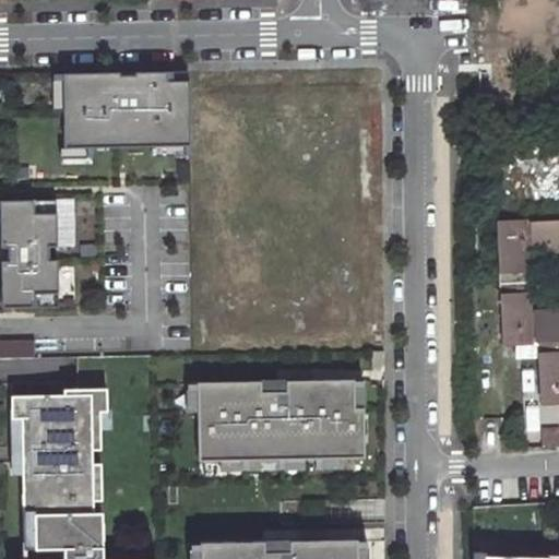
[(119,72),(62,73),(63,149),(190,146),(189,82),(166,82),(166,72),(134,72),(134,74),(119,74),(119,72)]
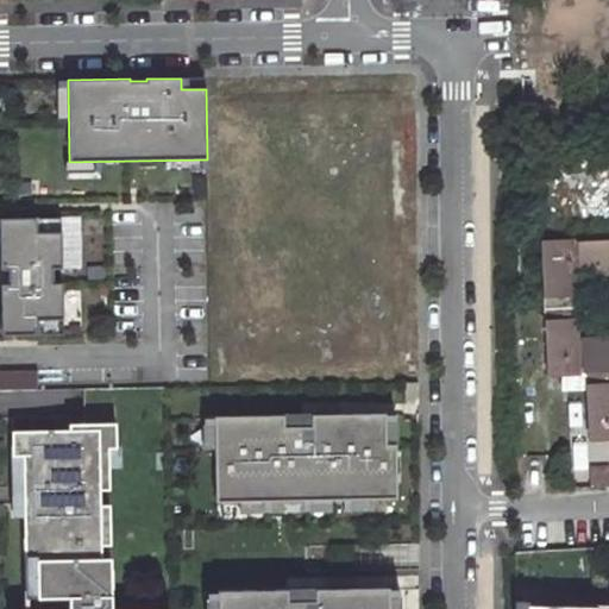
[(206,79),(181,79),(181,89),(206,89),(206,79)]
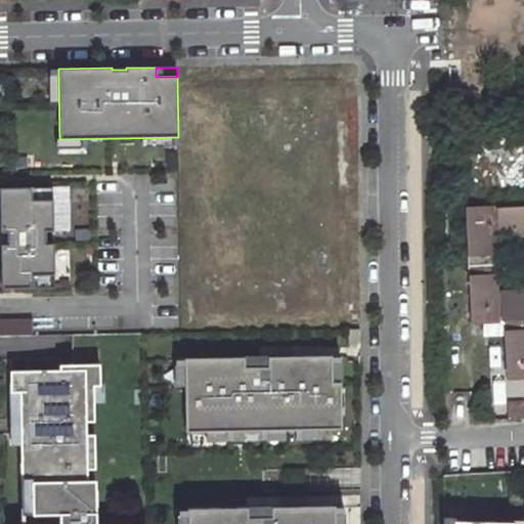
[(52,187),(0,187),(0,223),(0,232),(7,232),(7,245),(0,245),(1,289),(54,288),(53,244),(45,245),(45,231),(53,231),(52,187)]
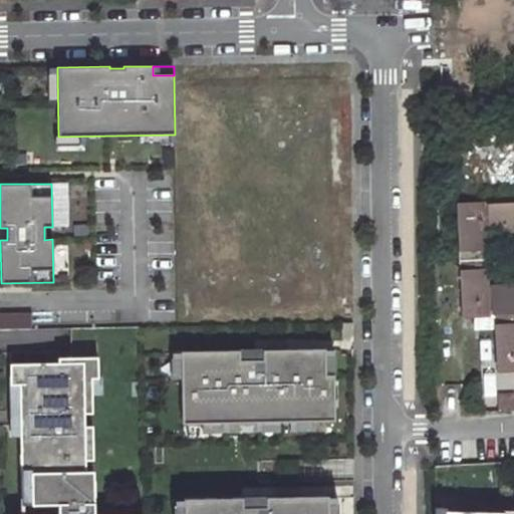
[(513,197),(466,199),(467,253),(495,253),(495,225),(513,225),(513,197)]
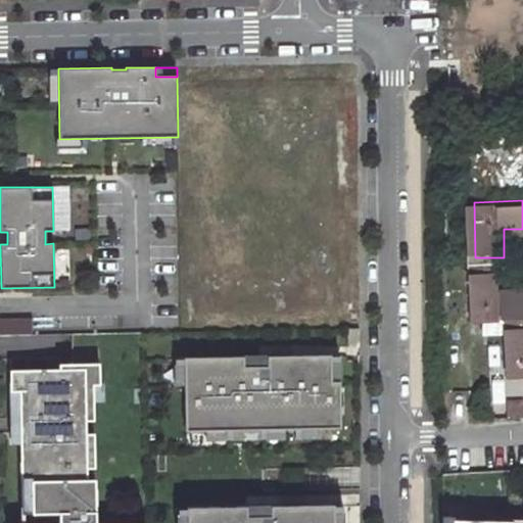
[(522,285),(505,286),(504,257),(475,257),(478,315),(509,315),(522,314),(522,285)]
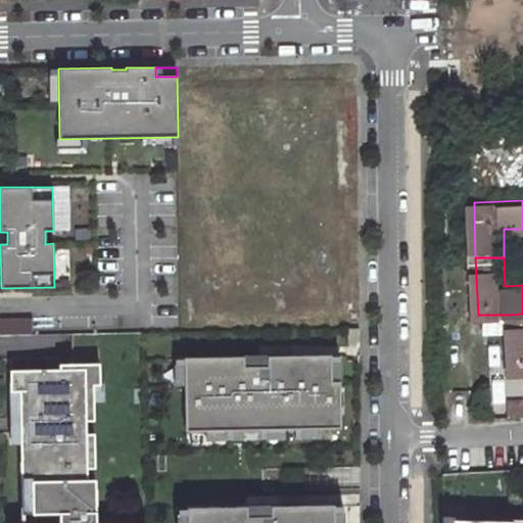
[(522,314),(509,315),(510,371),(522,370),(522,314)]
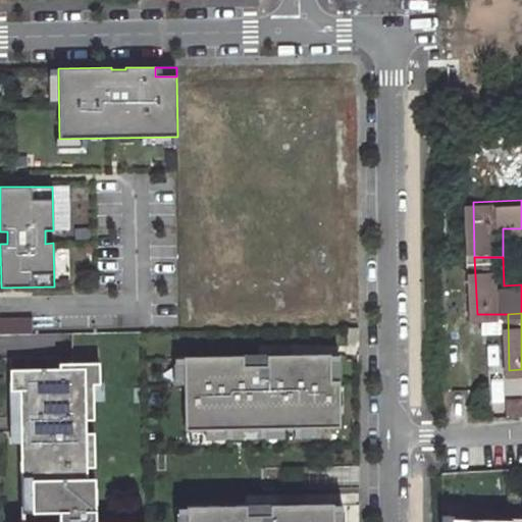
[(0,317),(0,333),(33,333),(33,317),(0,317)]
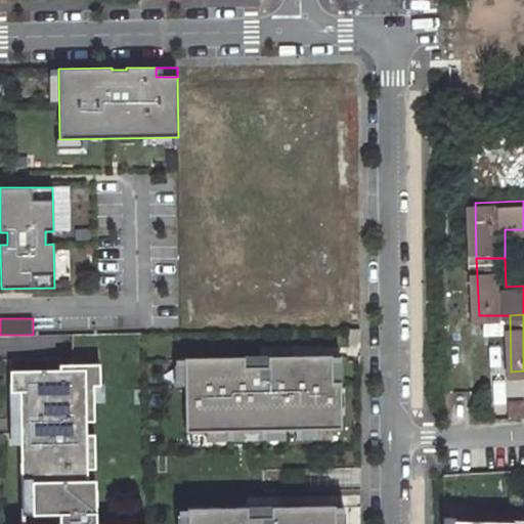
[(183,358),(185,432),(332,429),(331,355),(183,358)]
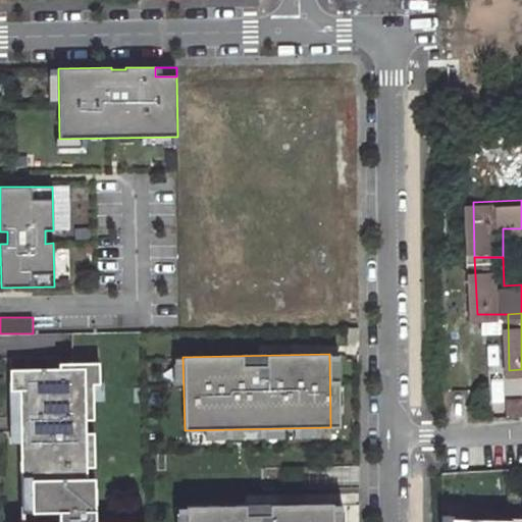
[(59,357),(10,357),(10,369),(60,368),(59,357)]
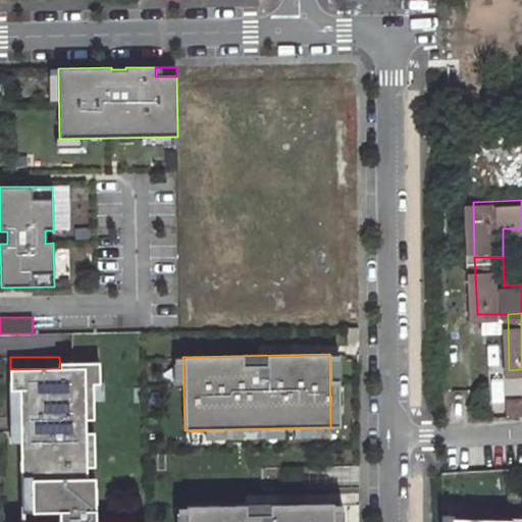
[(95,521),(95,478),(87,478),(87,467),(94,467),(94,432),(80,432),(80,419),(94,419),(93,383),(99,383),(99,363),(59,363),(60,368),(10,369),(11,418),(20,417),(21,461),(32,461),(33,512),(59,512),(58,521),(95,521)]
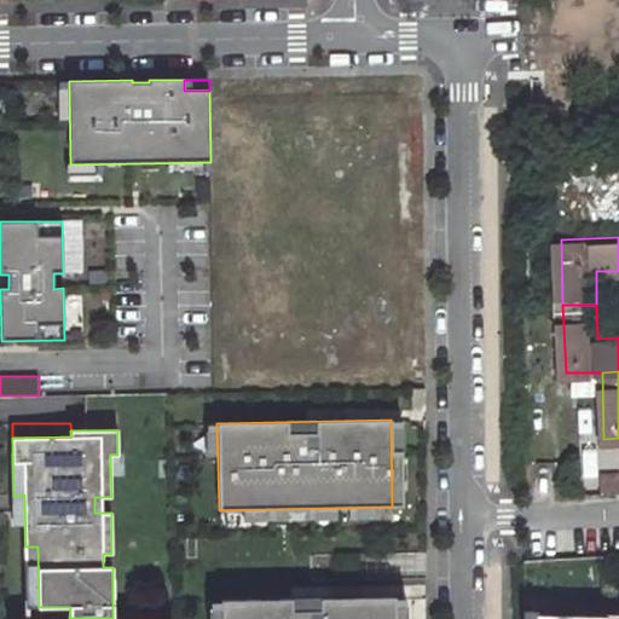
[(110,474),(122,473),(121,455),(110,455),(110,474)]
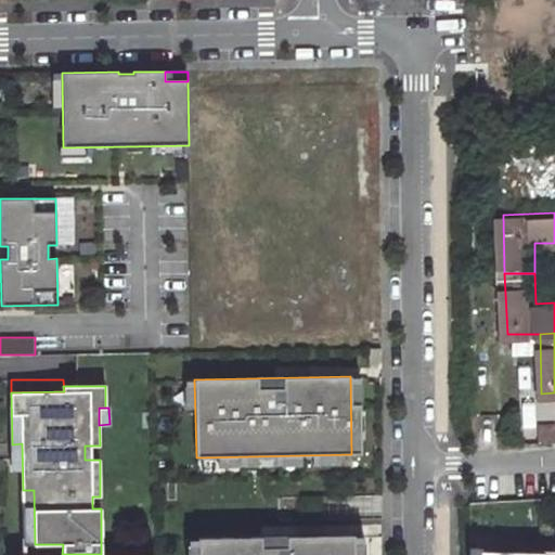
[(554,421),(542,422),(543,439),(554,439),(554,421)]
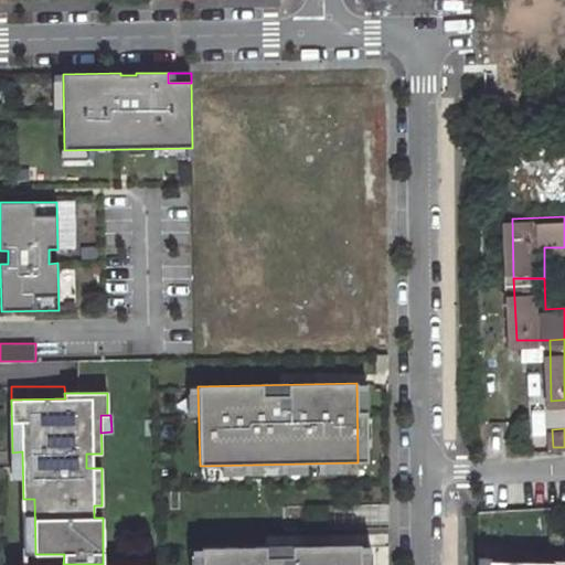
[(534,429),(518,429),(518,448),(535,448),(534,429)]
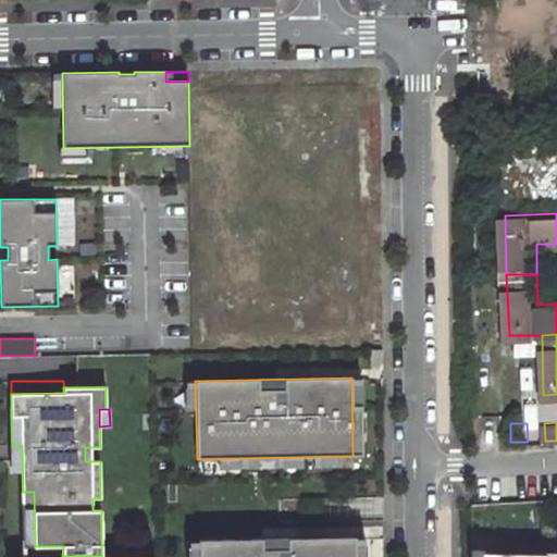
[(85,447),(85,461),(100,461),(100,447),(85,447)]
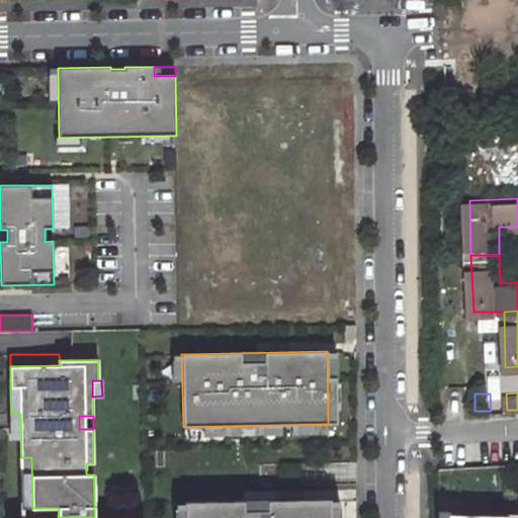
[(21,457),(22,508),(32,508),(31,457),(21,457)]
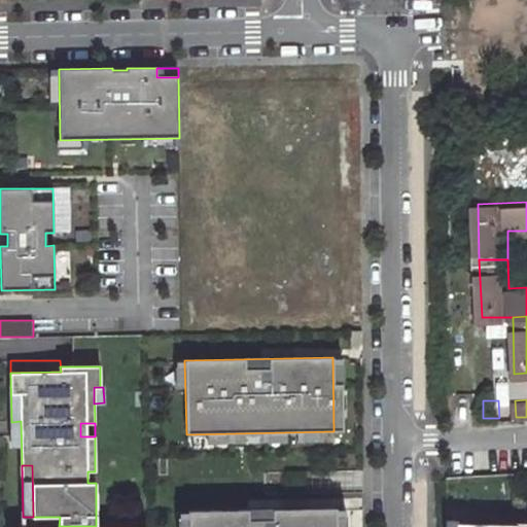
[(88,471),(88,483),(96,483),(95,471),(88,471)]
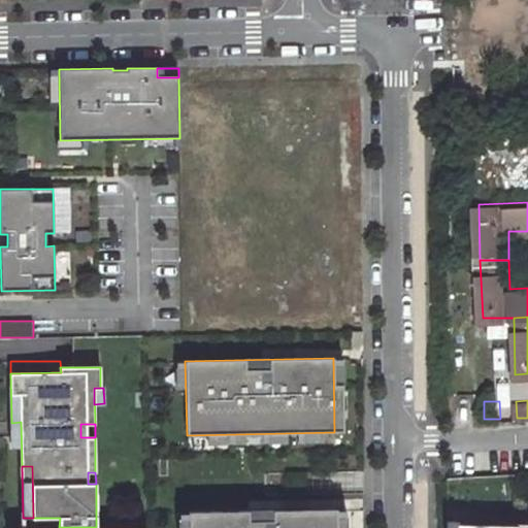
[(335,527),(335,510),(188,513),(188,527),(335,527)]
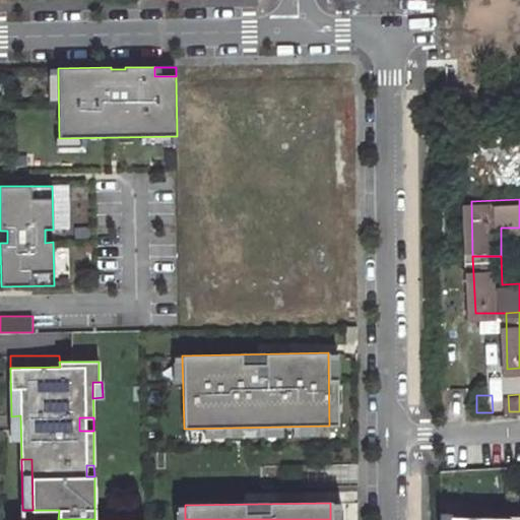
All buildings are outlined.
